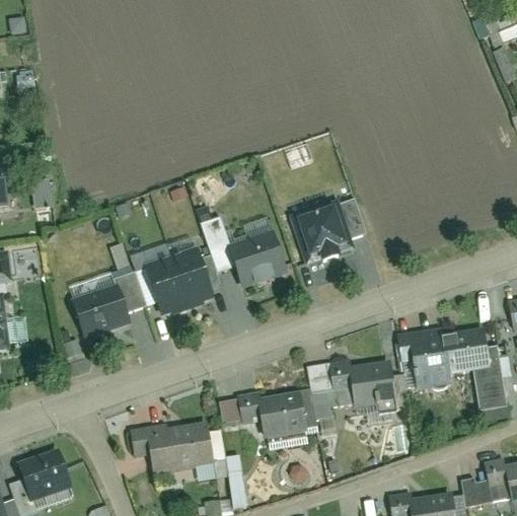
[(1,150),(0,150),(0,205),(11,204),(1,150)]
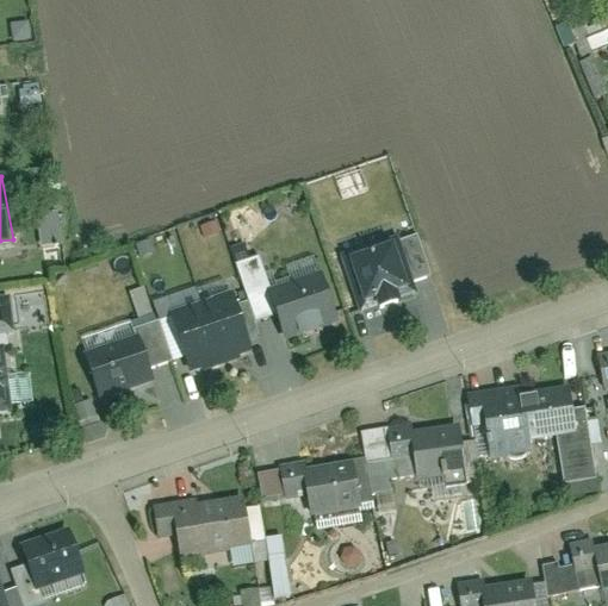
[(32,210),(35,243),(57,242),(56,208),(32,210)]
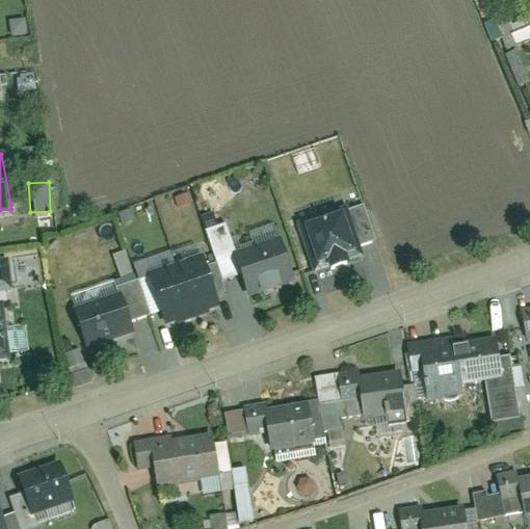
[(348,207),(299,223),(315,270),(365,254),(348,207)]
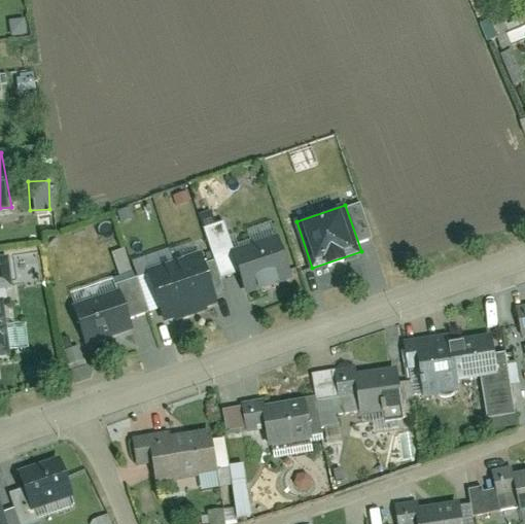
[(277,233),(231,247),(247,293),(292,276),(277,233)]
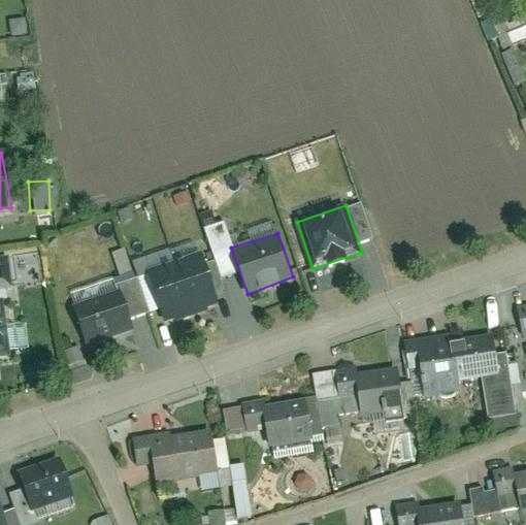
[(203,249),(177,258),(196,312),(221,303),(203,249)]
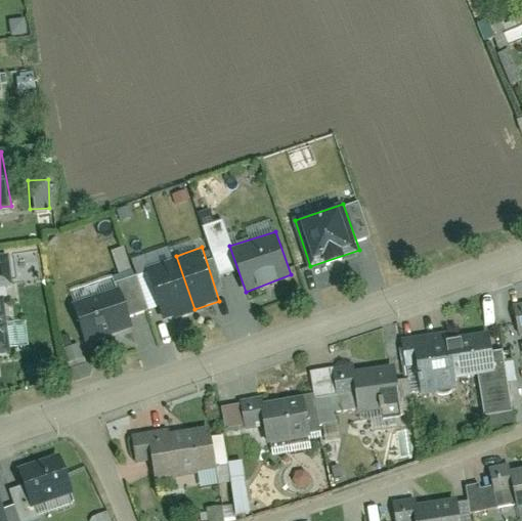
[(5,251),(0,251),(0,285),(9,284),(5,251)]
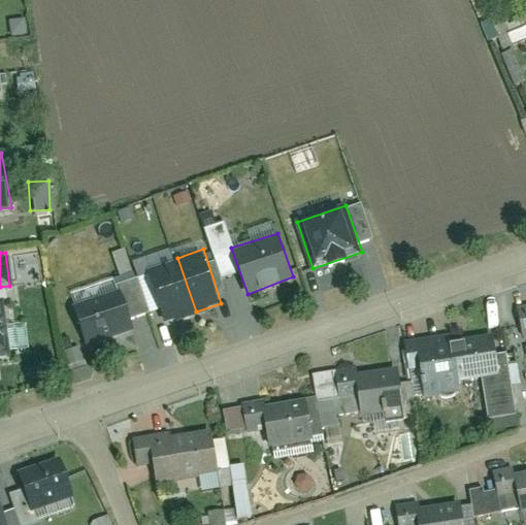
[(177,258),(146,268),(164,319),(196,312),(177,258)]
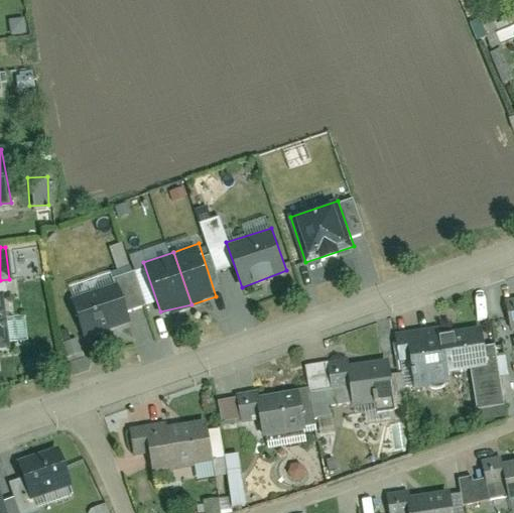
[(121,280),(71,296),(84,337),(133,319),(121,280)]
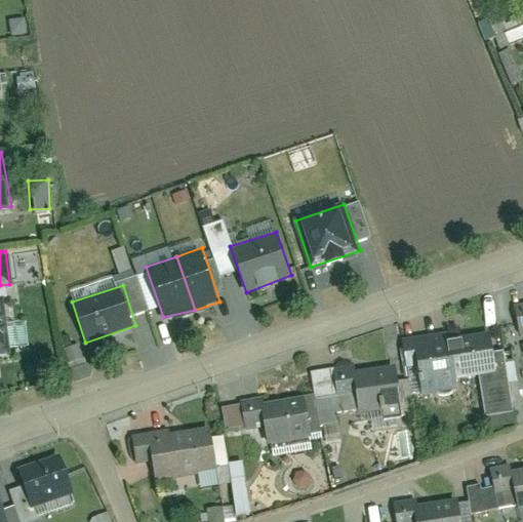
[(0,354),(11,353),(3,294),(0,295),(0,354)]
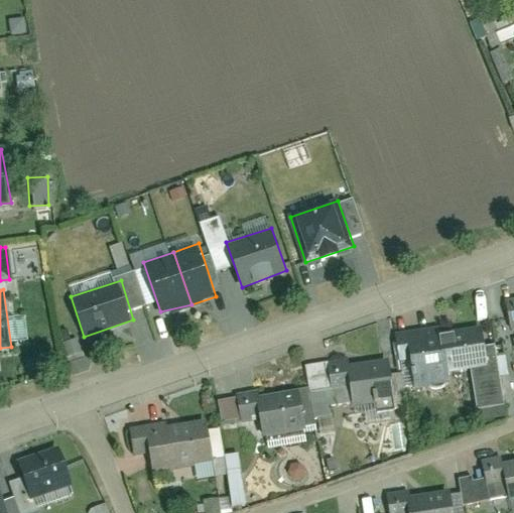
[(513,295),(502,298),(507,328),(513,326),(513,295)]
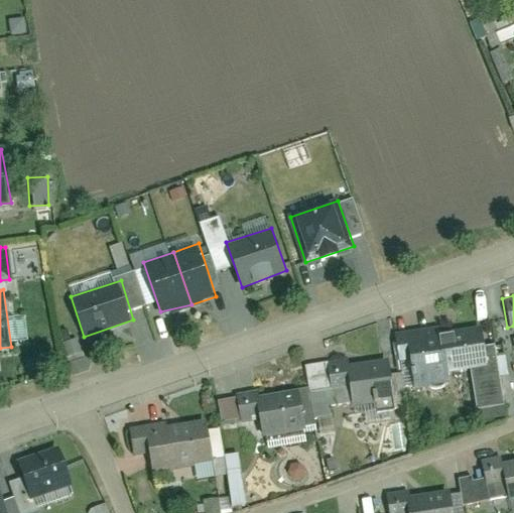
[(437,325),(393,331),(397,365),(409,363),(413,390),(452,385),(451,373),(470,371),(475,409),(502,406),(494,345),(483,347),(480,327),(438,333),(437,325)]
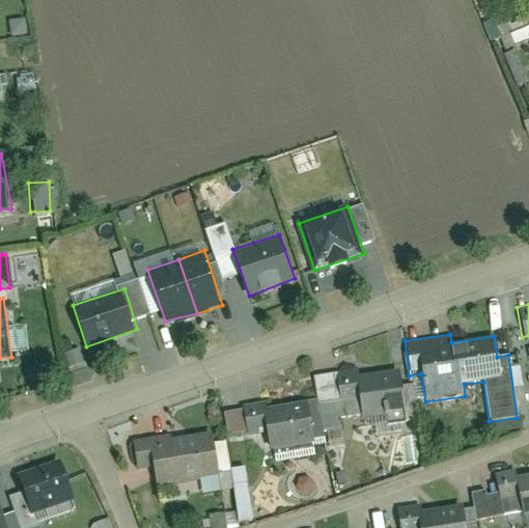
[(402,417),(397,371),(357,376),(356,369),(313,373),(317,418),(360,414),(361,421),(402,417)]
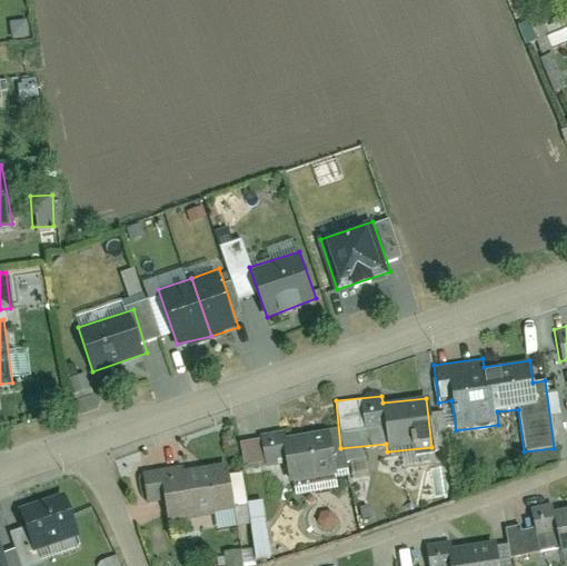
[(334,476),(327,433),(285,438),(284,432),(260,434),(261,439),(241,442),(245,469),(264,466),(287,463),(289,483),(334,476)]
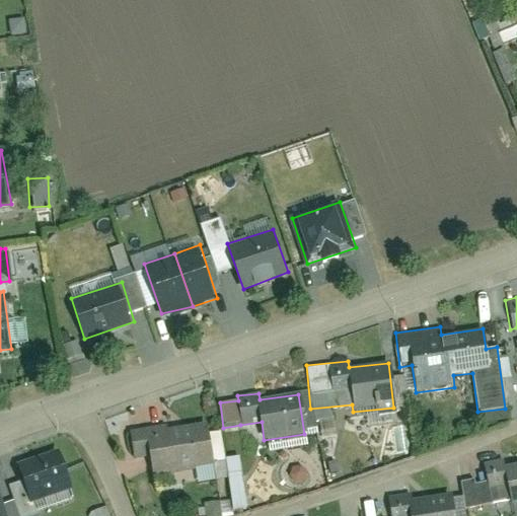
[(211,467),(207,426),(167,430),(166,424),(130,427),(133,456),(149,455),(151,473),(211,467)]
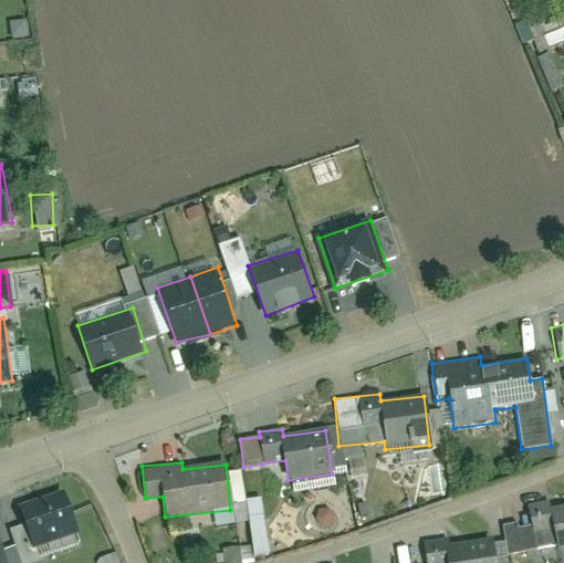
[(77,532),(63,491),(20,507),(34,548),(77,532)]
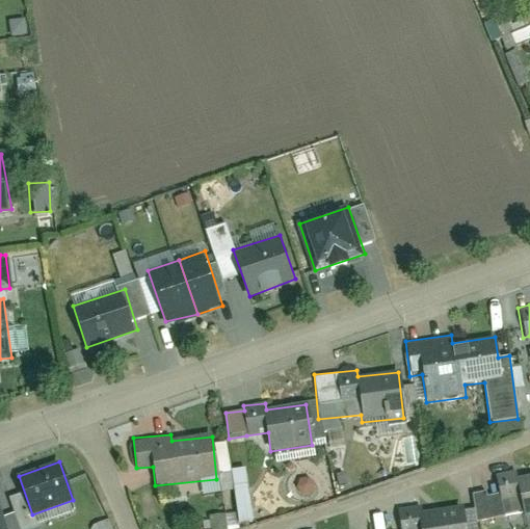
[(230,467),(233,520),(246,520),(243,466),(230,467)]
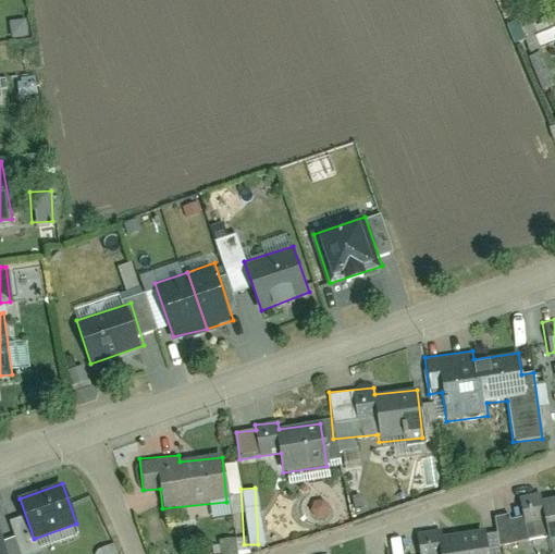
[(554,494),(542,497),(540,489),(521,492),(530,537),(550,532),(551,538),(554,537),(554,494)]
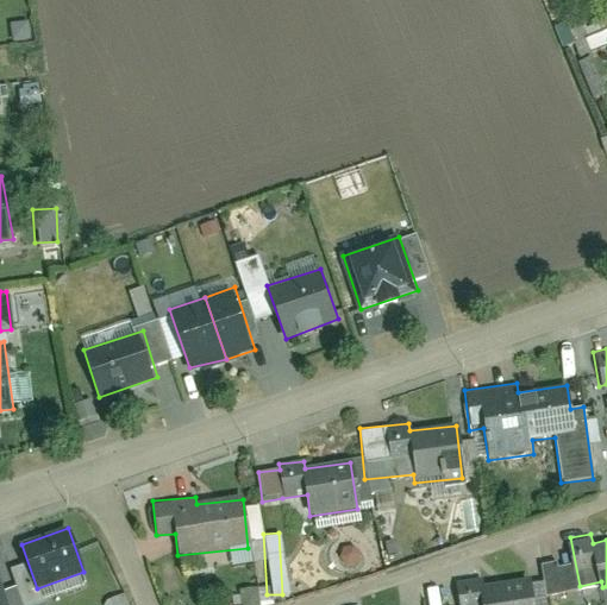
[(536,604),(531,575),(483,581),(481,574),(457,577),(461,604),(536,604)]
